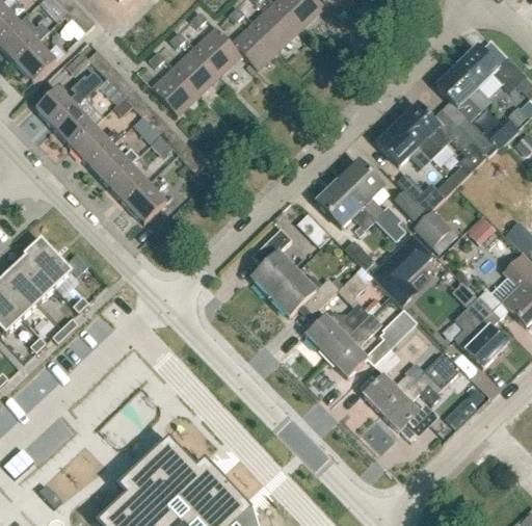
[(37,0),(34,4),(53,20),(62,8),(52,0),(37,0)]
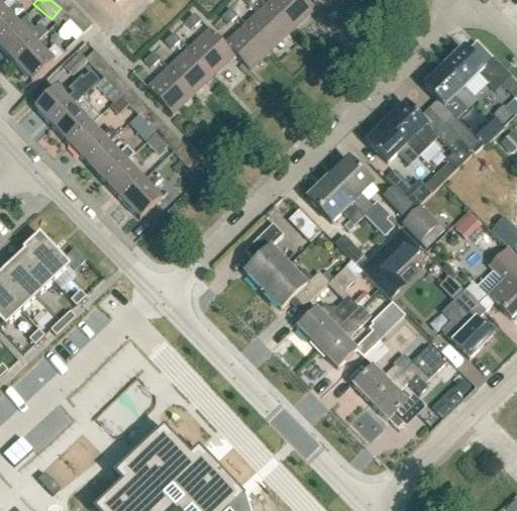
[(268,0),(266,2),(291,29),(312,9),(304,0),(268,0)]
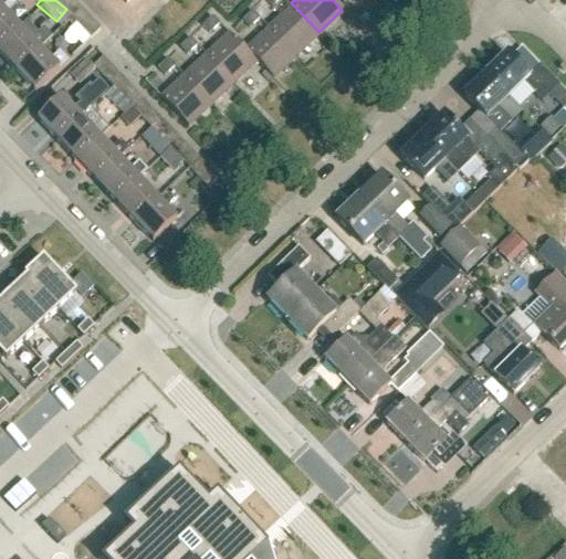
[(0,42),(22,22),(3,1),(0,3),(0,42)]
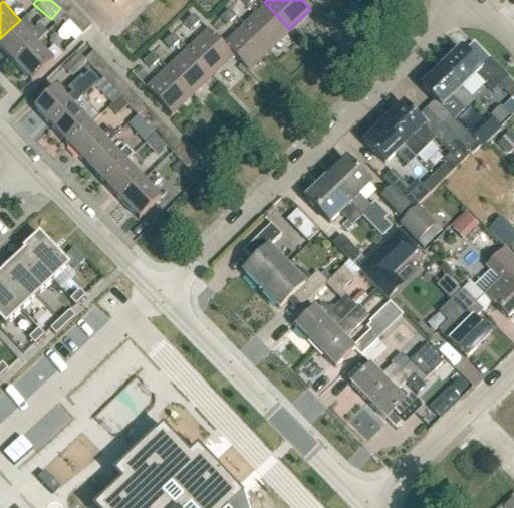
[(83,28),(91,20),(74,1),(65,10),(83,28)]
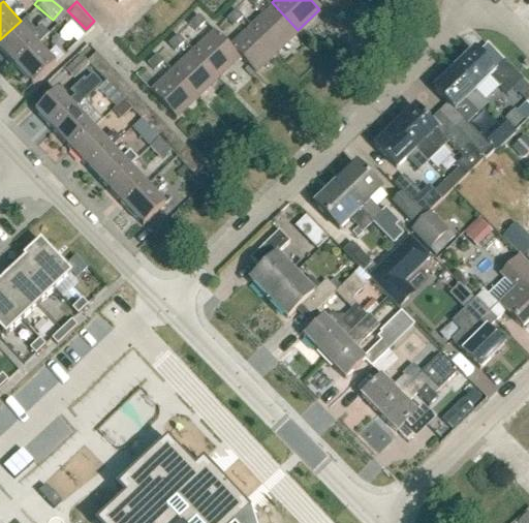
[(277,50),(298,30),(272,2),(251,22),(277,50)]
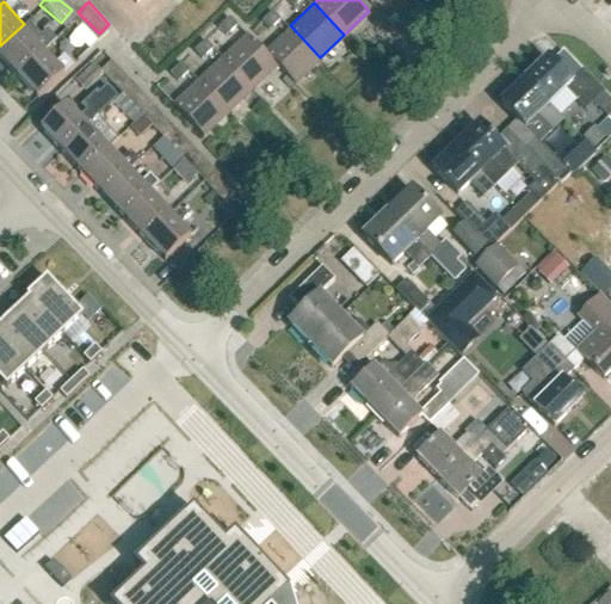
[(270,24),(281,14),(273,6),(263,17),(270,24)]
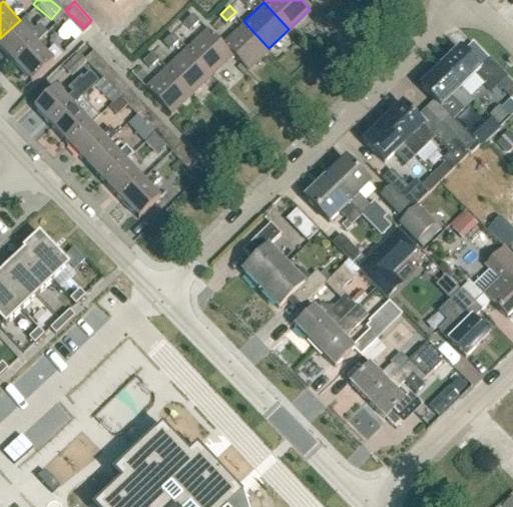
[(191,25),(200,17),(193,10),(184,19),(191,25)]
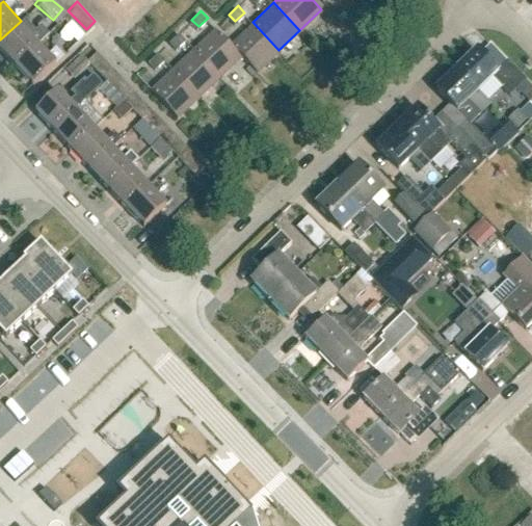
[(0,40),(0,43),(16,60),(38,40),(49,30),(42,23),(36,28),(26,16),(21,21),(0,40)]
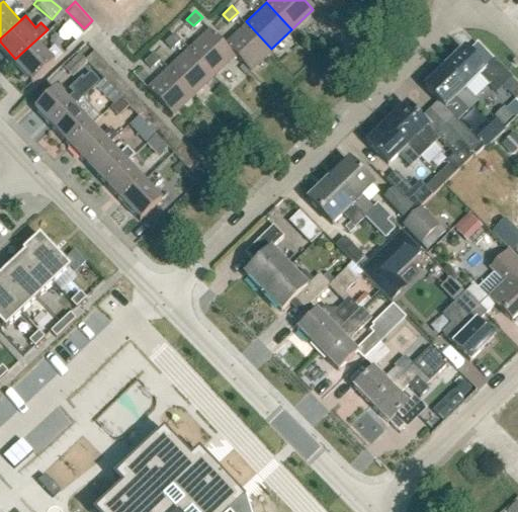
[(251,68),(271,49),(246,21),(226,41),(236,53),(251,68)]
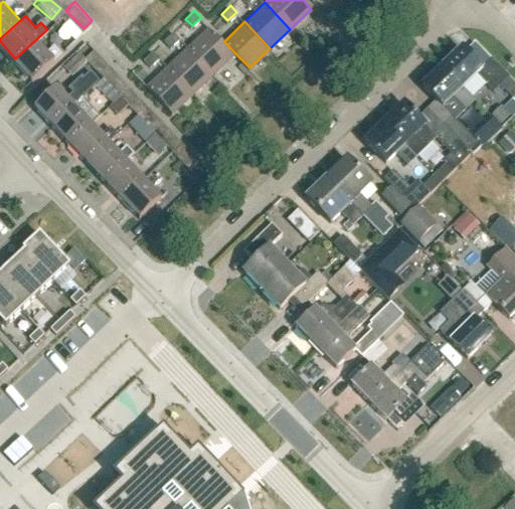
[(234,52),(224,41),(223,41),(208,26),(189,44),(214,71),(234,52)]
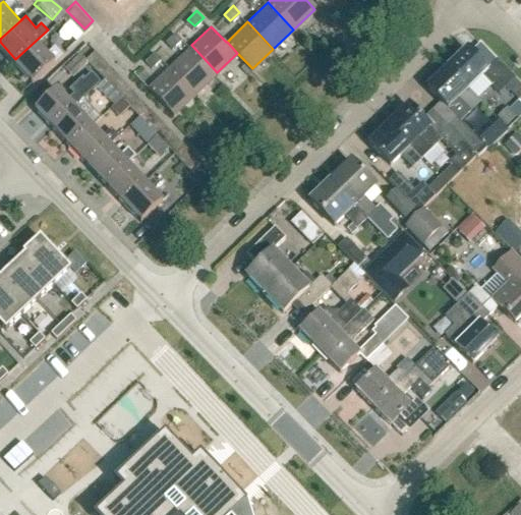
[(174,46),(182,38),(175,31),(167,39),(174,46)]
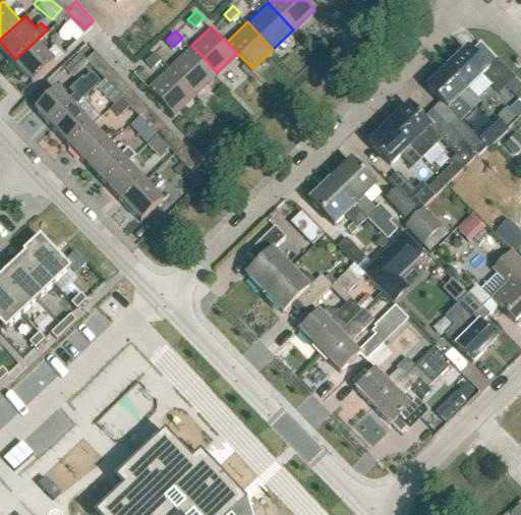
[(38,39),(15,59),(34,79),(64,51),(57,43),(49,51),(38,39)]
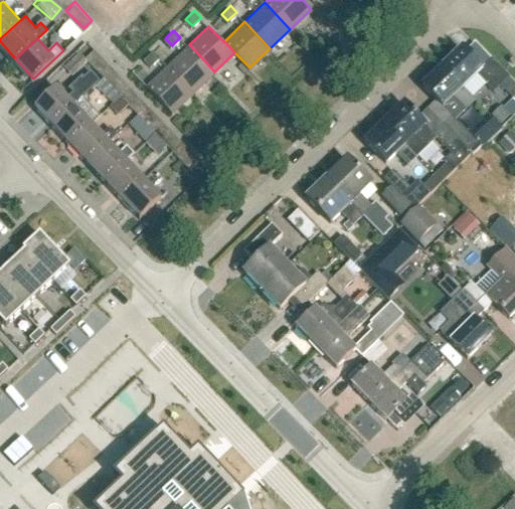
[(194,91),(214,71),(189,44),(169,63),(194,91)]
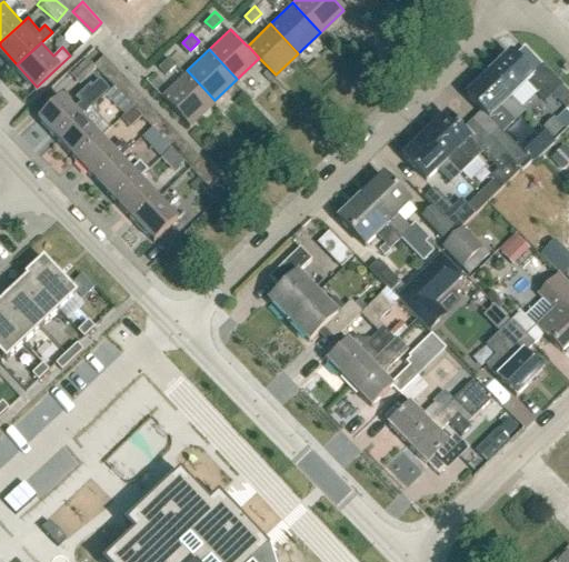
[(488,70),(511,93),(526,79),(546,98),(551,91),(567,107),(568,103),(568,89),(561,82),(562,81),(542,61),(531,72),(509,50),(488,70)]
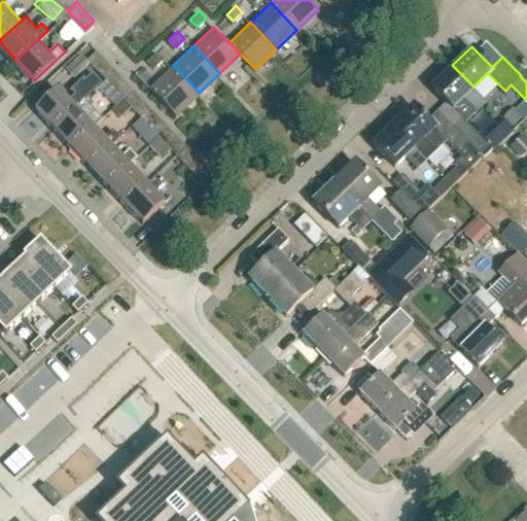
[(101,70),(110,61),(97,47),(89,57),(101,70)]
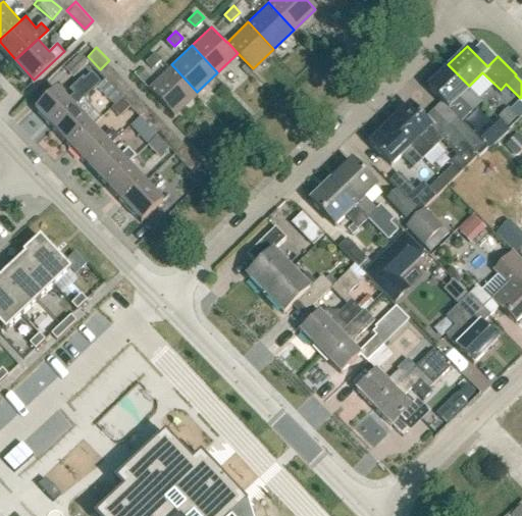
[(153,65),(162,57),(155,50),(147,58),(153,65)]
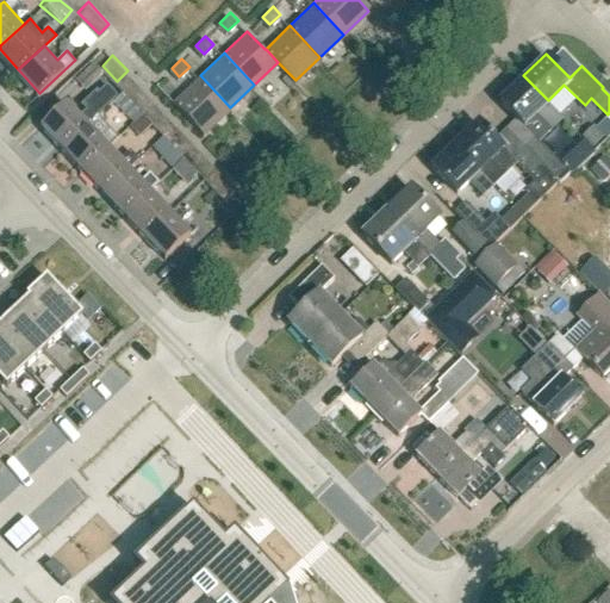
[(205,131),(230,107),(200,75),(175,99),(205,131)]
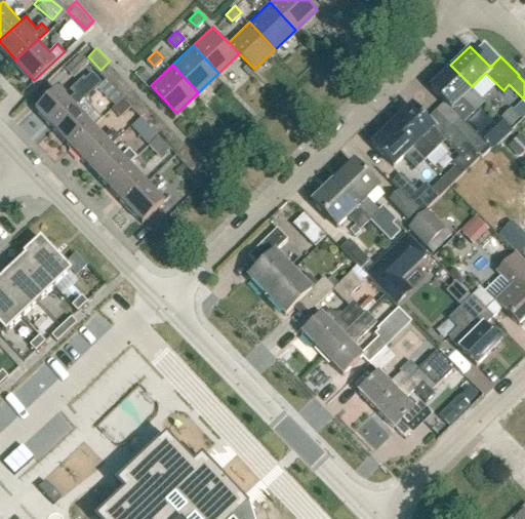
[(472,86),(450,65),(430,85),(457,113),(448,121),(470,145),(477,152),(487,142),(465,118),(484,100),(472,86)]
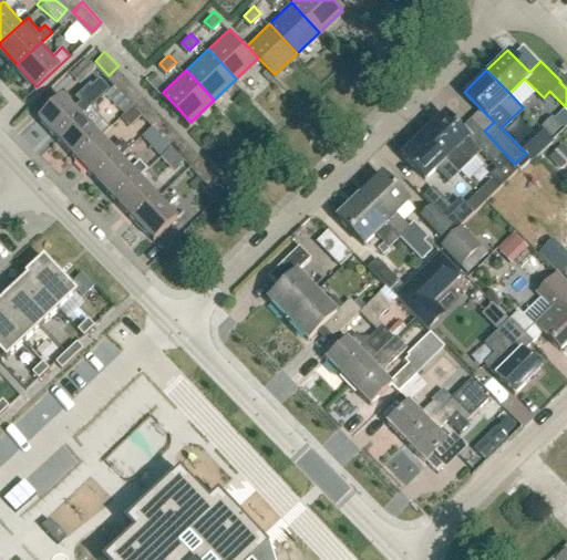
[(127,95),(137,86),(124,72),(114,81),(127,95)]
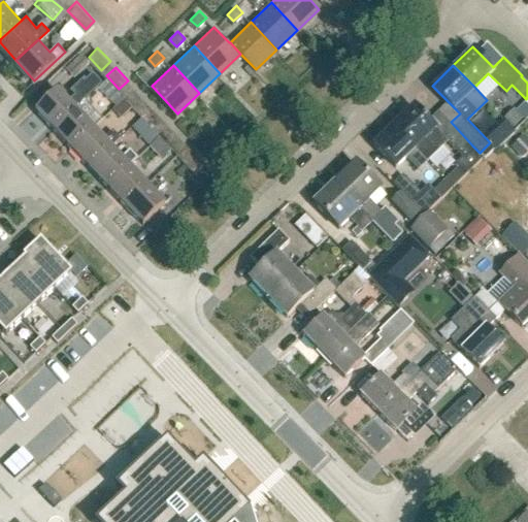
[(36,106),(55,126),(76,104),(83,99),(75,91),(69,97),(59,86),(36,106)]
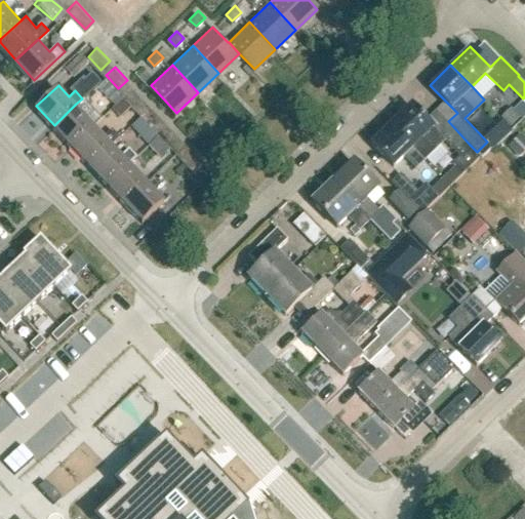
[(135,107),(145,98),(132,86),(124,94),(135,107)]
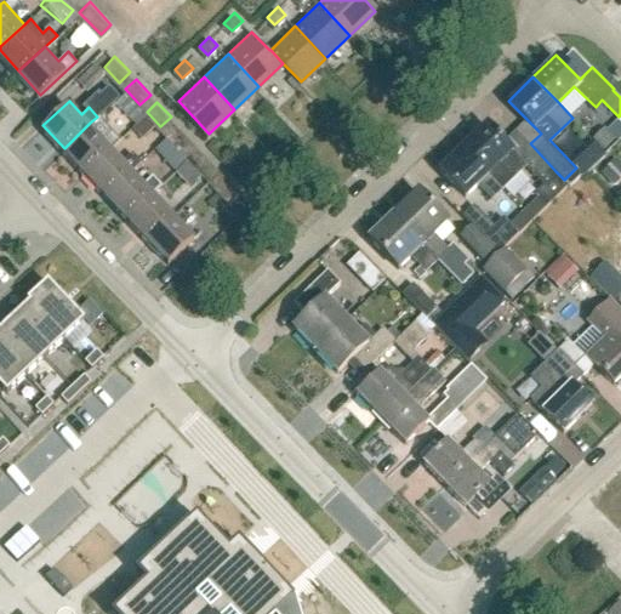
[(120,137),(100,114),(97,117),(90,123),(64,148),(85,170),(112,146),(120,137)]
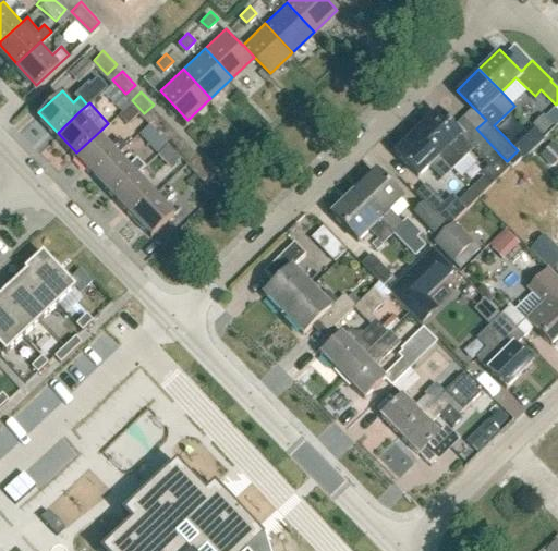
[(416,130),(451,166),(469,149),(456,136),(460,133),(437,109),(433,113),(431,111),(424,118),(426,120),(416,130)]
